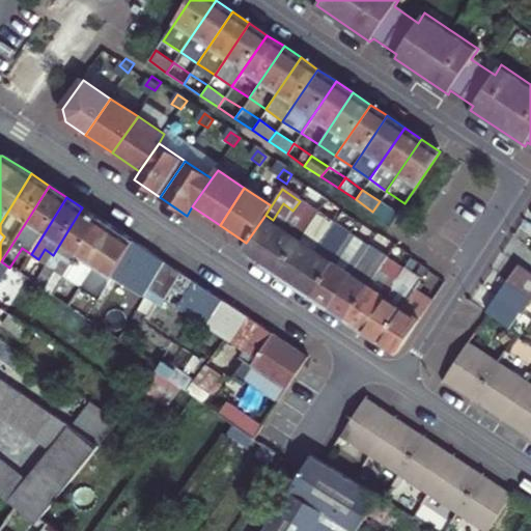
[(300,201),(292,211),(258,262),(275,274),(316,212),(309,207),(300,201)]
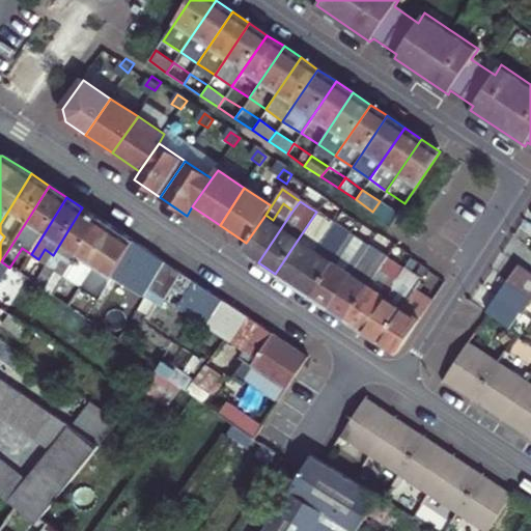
[(391,223),(398,214),(380,201),(372,212),(391,223)]
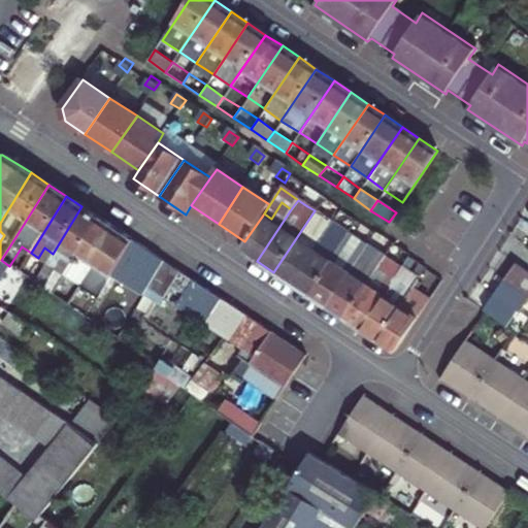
[(239,250),(257,261),(291,209),(282,202),(271,219),(264,213),(244,241),(239,250)]
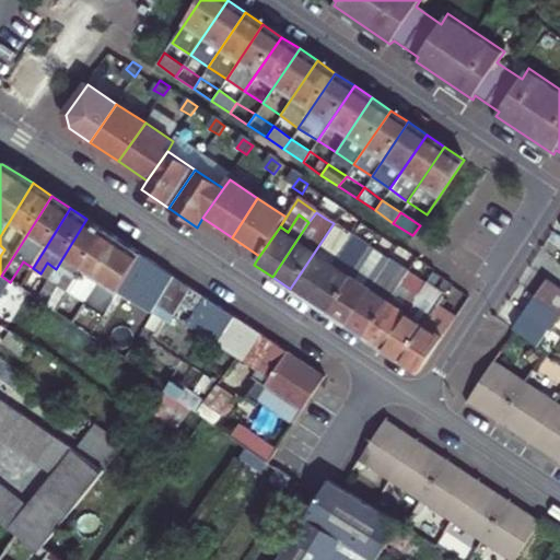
[(55,312),(105,231),(86,219),(56,269),(49,278),(60,286),(46,306),(55,312)]
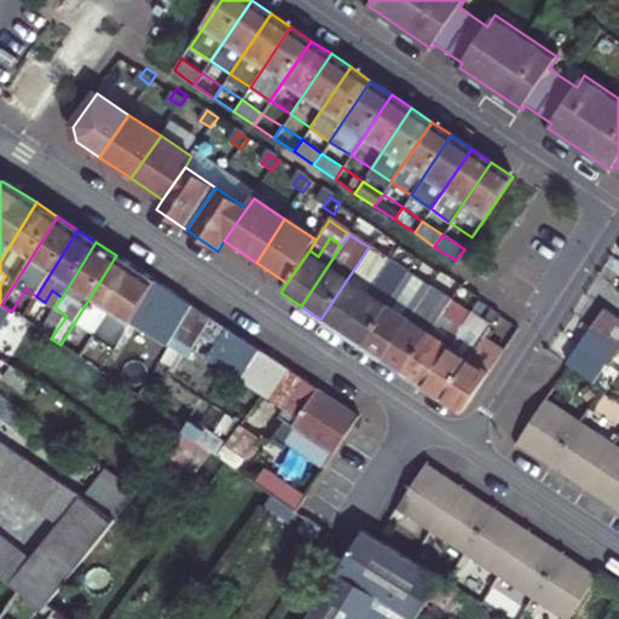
[(388,260),(369,247),(320,319),(341,333),(369,289),(388,260)]
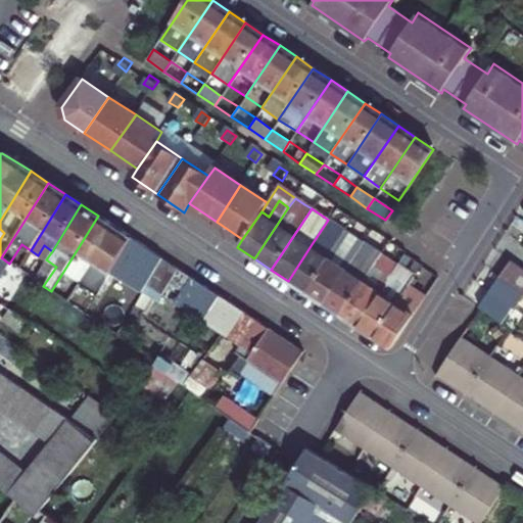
[(115,227),(98,216),(51,291),(59,297),(73,278),(79,283),(115,227)]
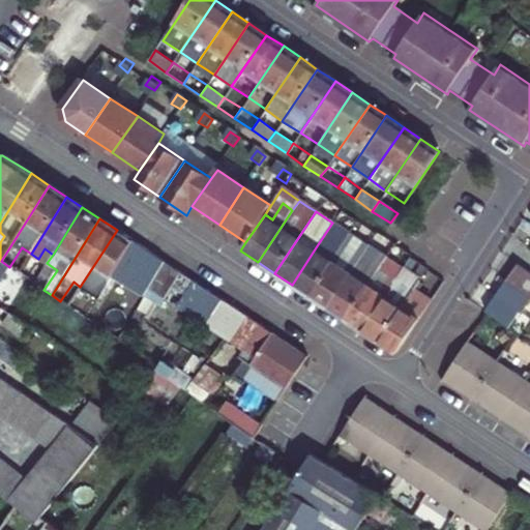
[(350,233),(332,223),(316,247),(333,259),(340,251),(350,233)]
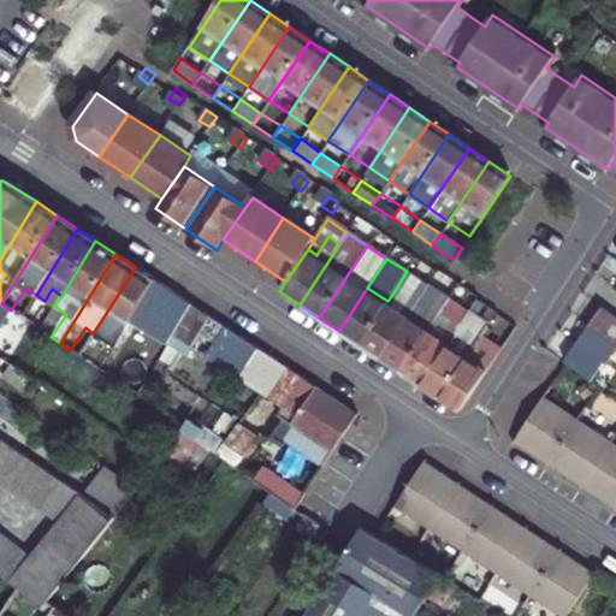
[(140,302),(154,279),(136,267),(93,333),(112,347),(140,302)]
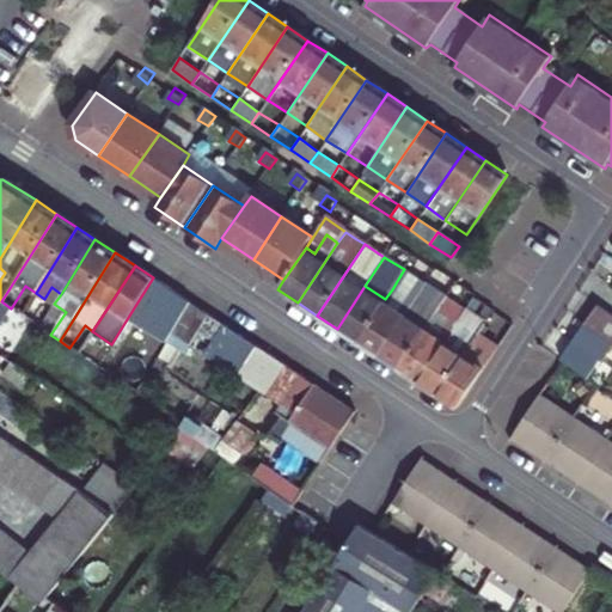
[(424,283),(404,269),(392,289),(412,303),(418,294),(424,285),(424,283)]
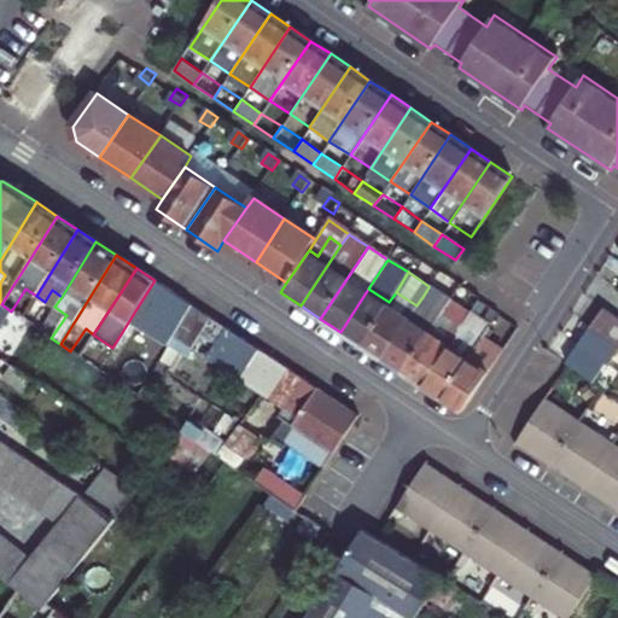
[(191,304),(155,280),(140,303),(158,315),(153,322),(173,334),(191,304)]
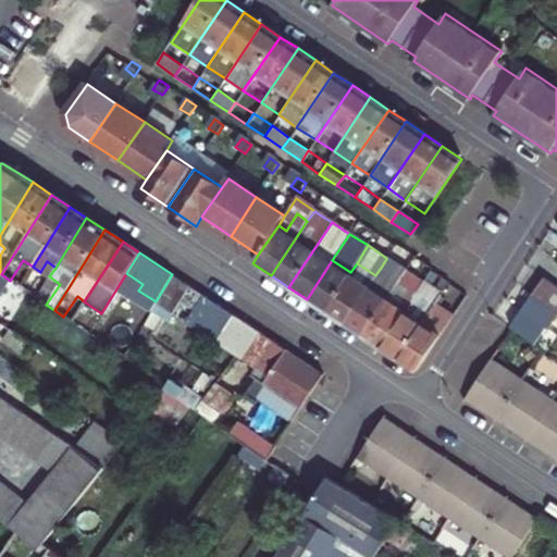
[(386,259),(381,268),(399,280),(405,271),(386,259)]
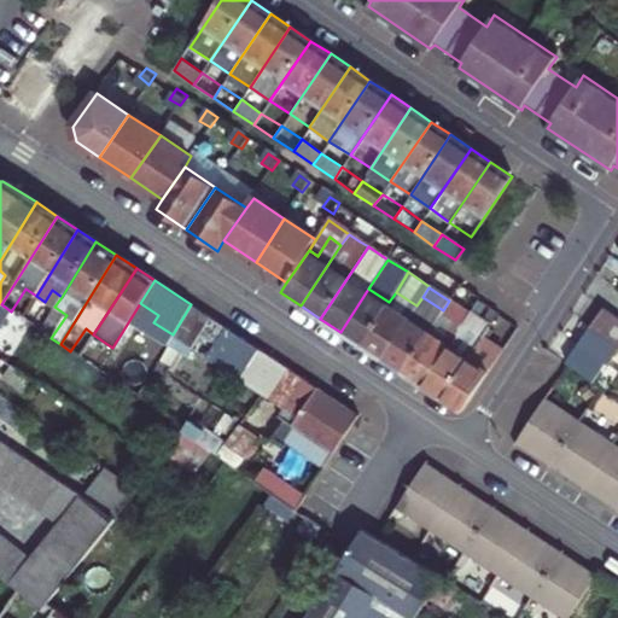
[(389,302),(368,289),(340,332),(360,345),(389,302)]
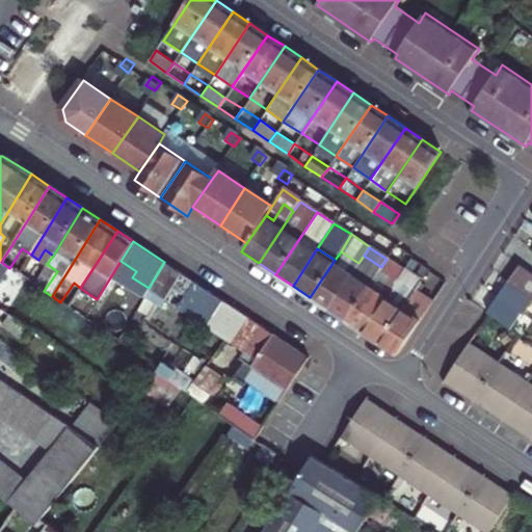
[(38,260),(47,264),(53,256),(45,249),(38,260)]
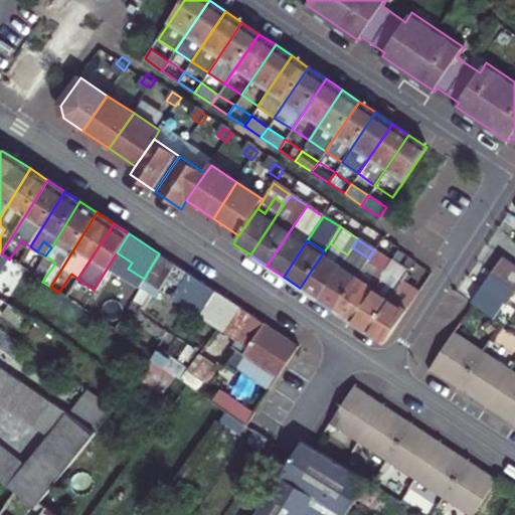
[(330,243),(324,251),(300,288),(318,299),(347,254),(330,243)]
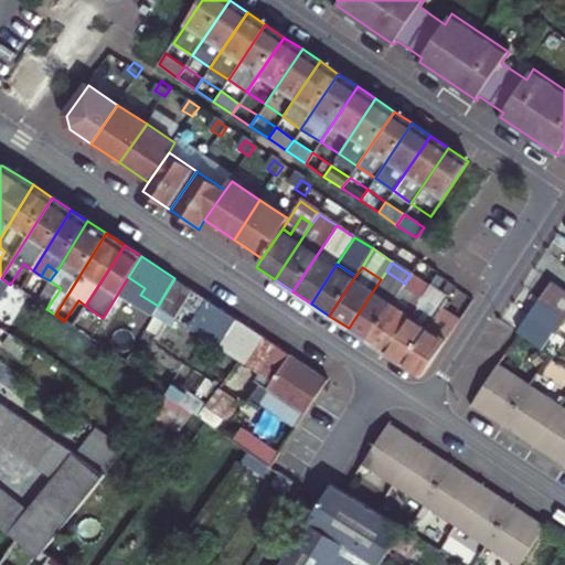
[(386,272),(381,279),(400,291),(405,284),(386,272)]
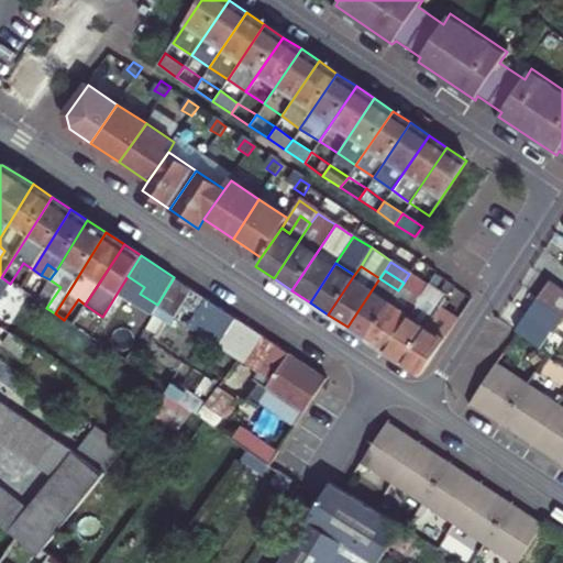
[(422,295),(428,285),(409,274),(404,283),(398,290),(366,339),(384,352),(417,302),(422,295)]
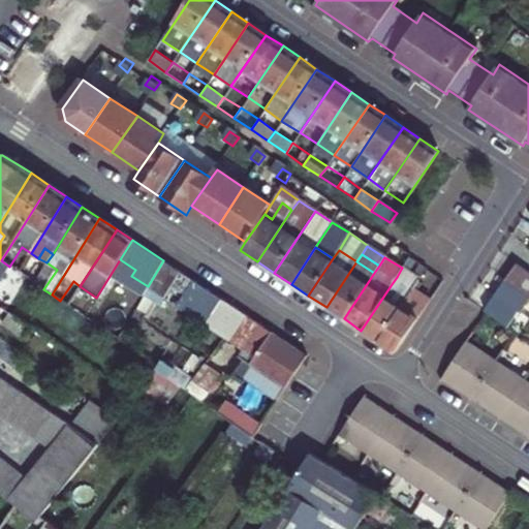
[(221,299),(163,260),(148,286),(164,299),(191,315),(205,324),(221,299)]
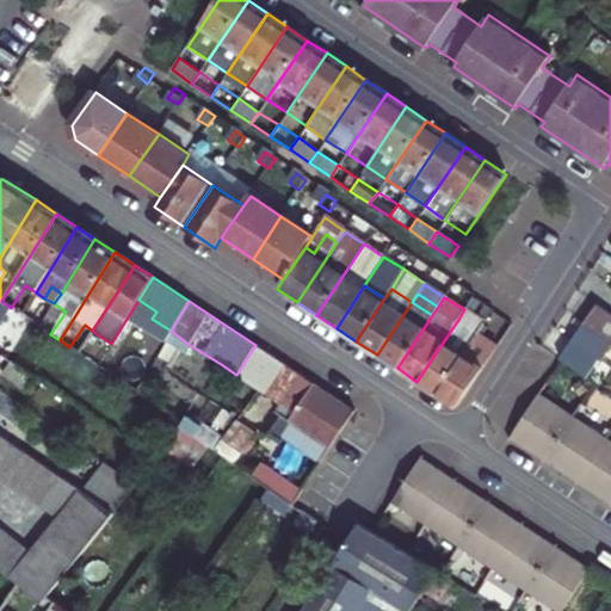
[(432,315),(412,302),(377,355),(397,368),(432,315)]
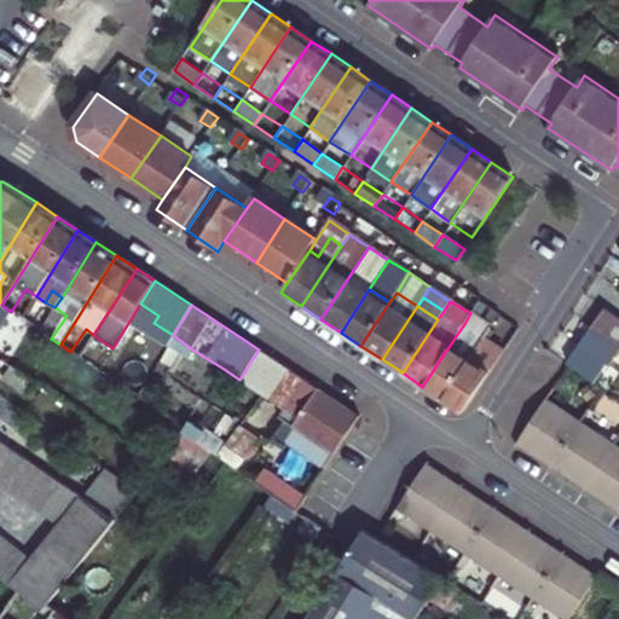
[(618,320),(605,311),(593,328),(617,345),(618,346),(618,320)]
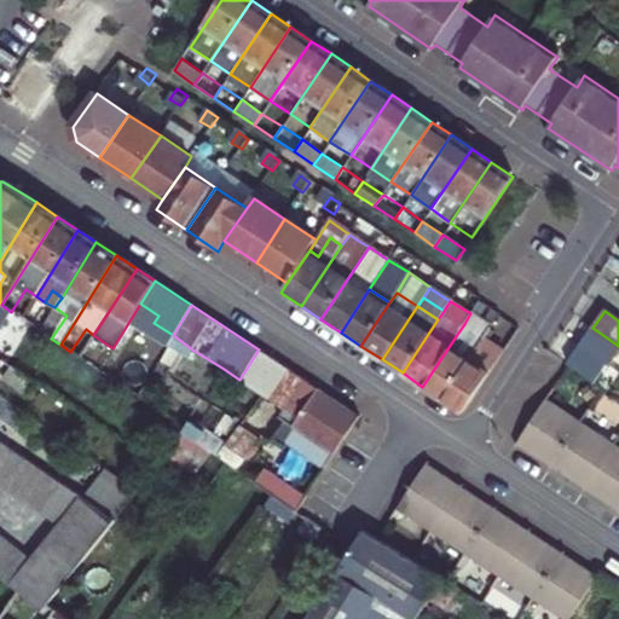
[(470,313),(464,324),(484,336),(491,327),(470,313)]
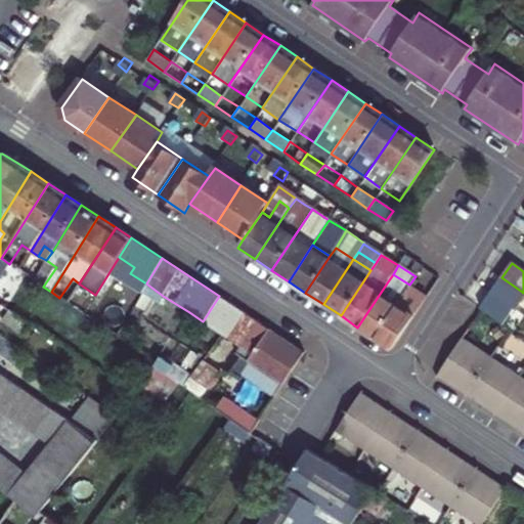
[(393,274),(388,281),(404,294),(409,285),(393,274)]
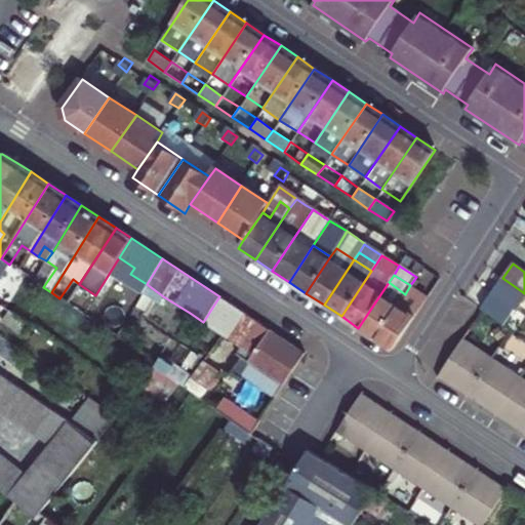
[(416,277),(410,285),(428,297),(434,288),(416,277)]
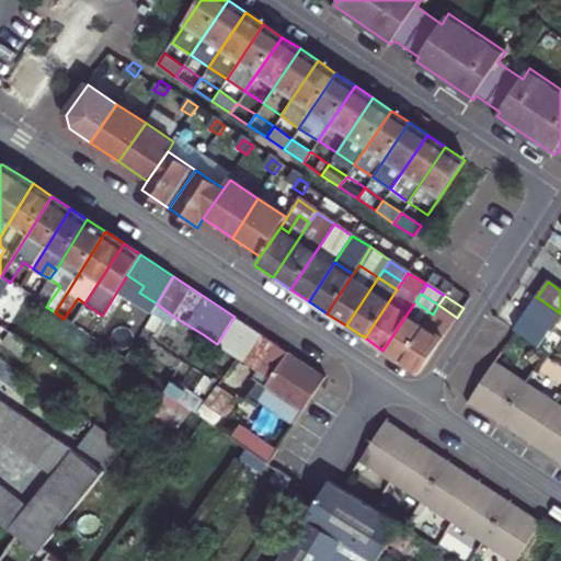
[(548,329),(559,312),(537,297),(526,313),(548,329)]
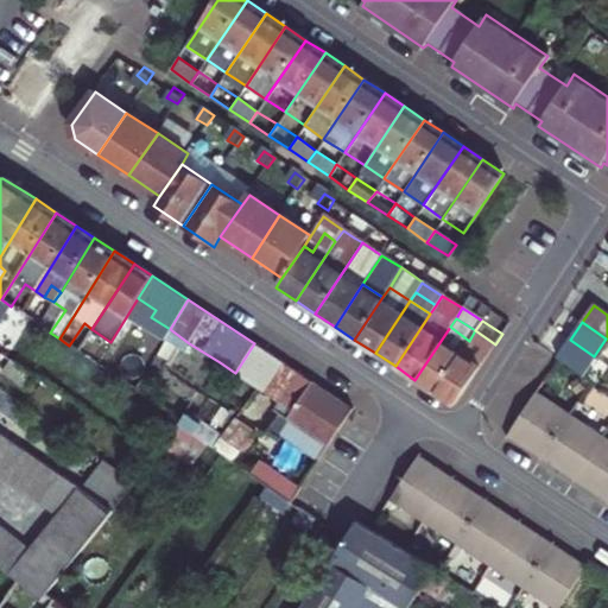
[(435,393),(469,341),(450,327),(415,380),(435,393)]
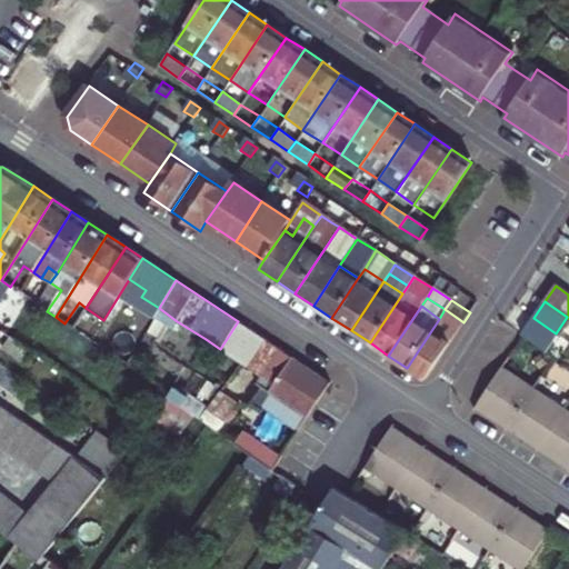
[(177,321),(159,308),(153,317),(172,329),(177,321)]
